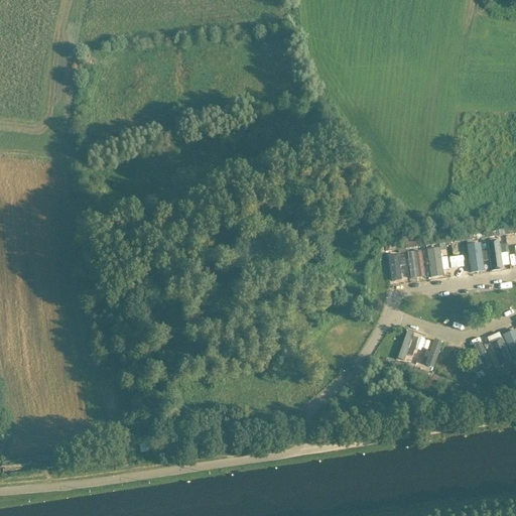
[(496,231),(485,232),(486,238),(496,237),(505,236),(504,230),(496,231)]
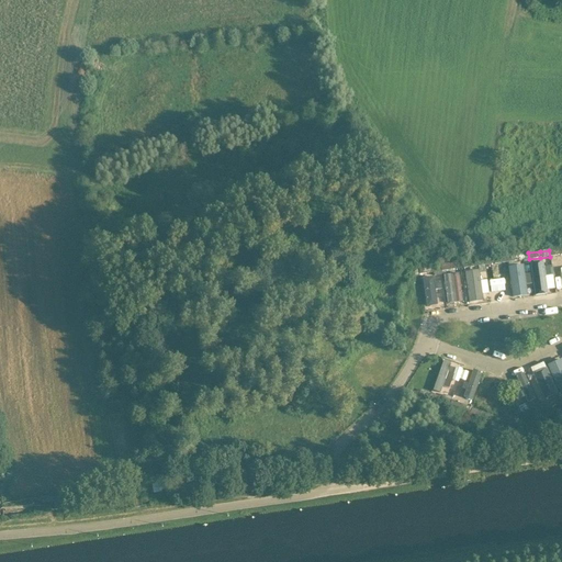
[(518,255),(506,256),(507,262),(519,261),(529,259),(528,253),(518,255)]
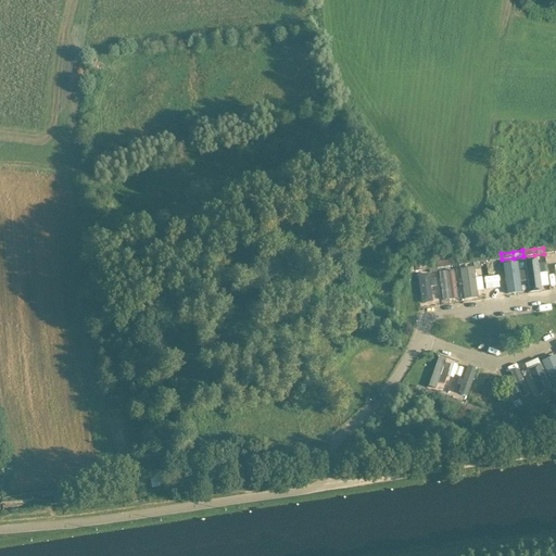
[(325,251),(315,255),(320,268),(330,264),(325,251)]
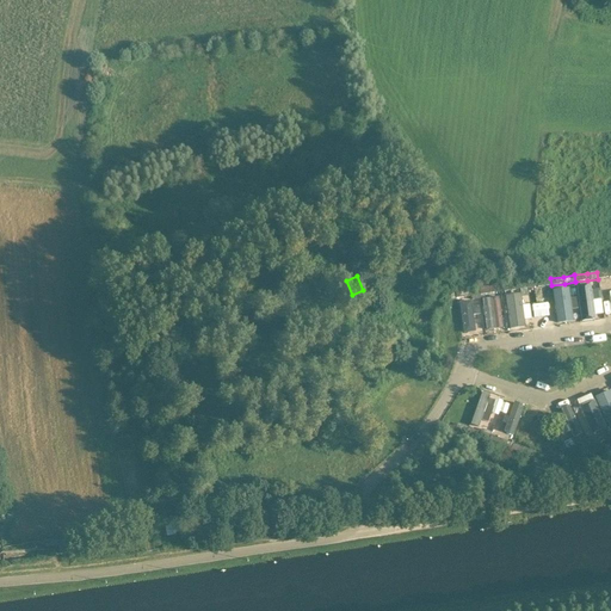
[(530,282),(526,282),(528,289),(535,288),(538,288),(551,285),(550,278),(537,281),(536,281),(530,282)]
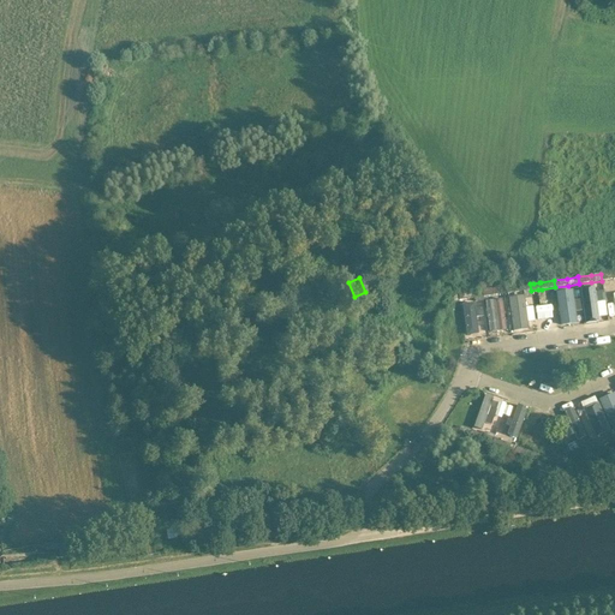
[(530,284),(506,287),(507,293),(520,292),(531,291),(530,284)]
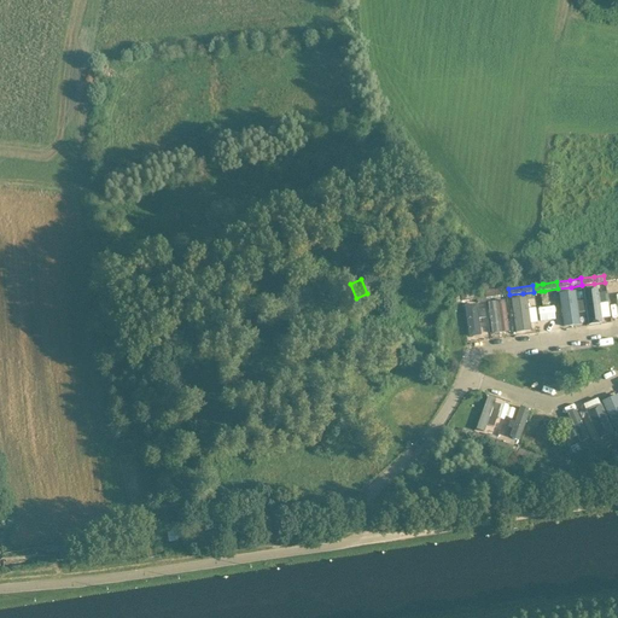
[(595,287),(583,289),(588,325),(600,324),(595,287)]
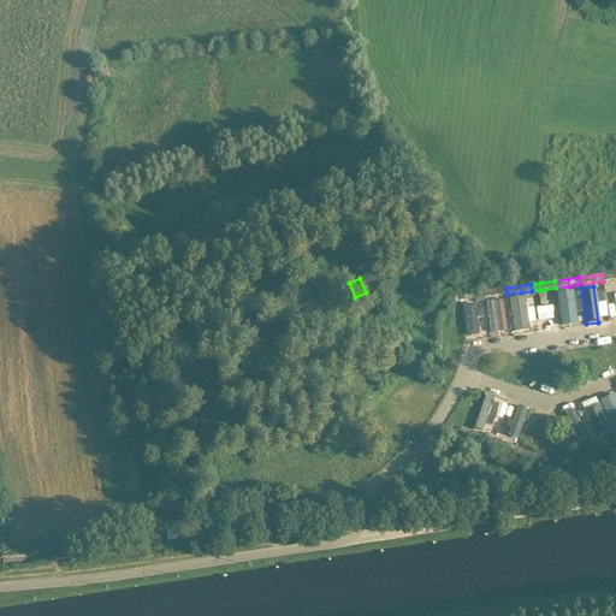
[(485,290),(484,290),(485,297),(497,296),(499,295),(508,294),(507,288),(485,290)]
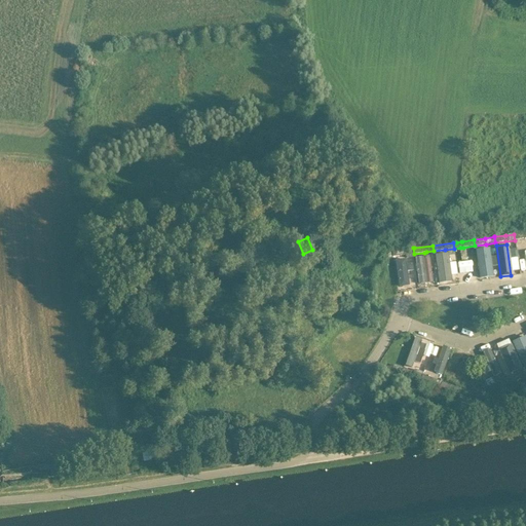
[(491,247),(477,248),(480,276),(488,275),(495,274),(492,253),(491,247)]
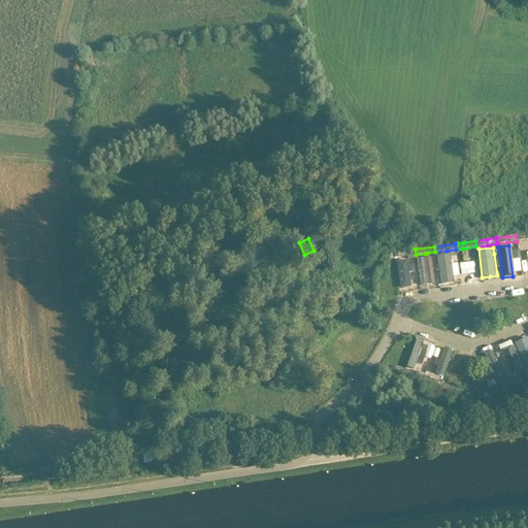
[(405,251),(394,252),(394,257),(395,258),(406,256),(407,259),(416,258),(416,256),(415,255),(416,255),(415,249),(405,250),(405,251)]
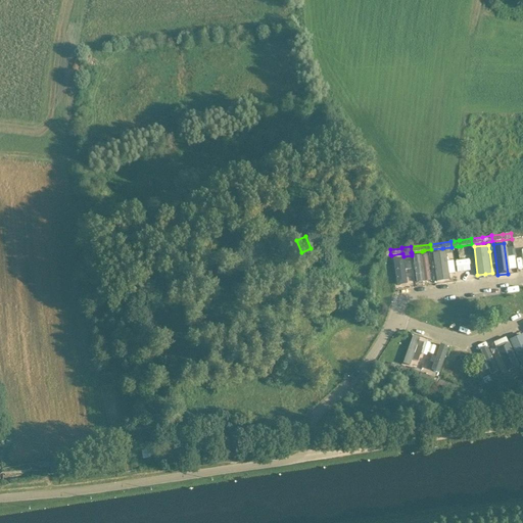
[(444,252),(431,254),(435,281),(448,279),(444,252)]
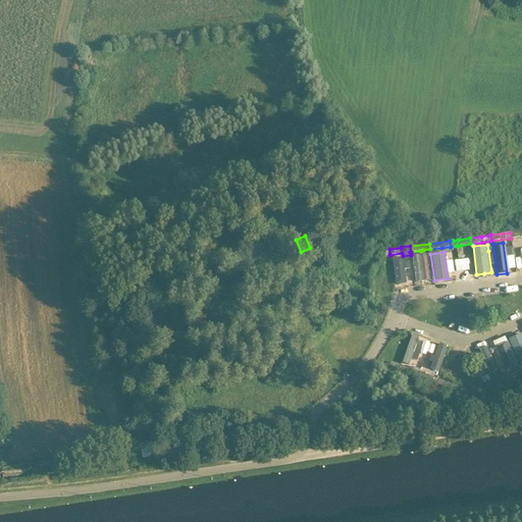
[(417,255),(411,256),(415,280),(422,279),(427,278),(426,273),(424,262),(423,254),(417,255)]
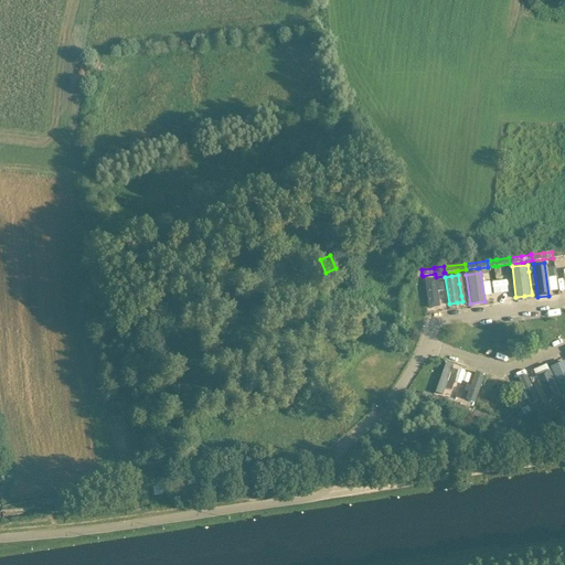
[(435,277),(425,279),(429,307),(439,306),(435,277)]
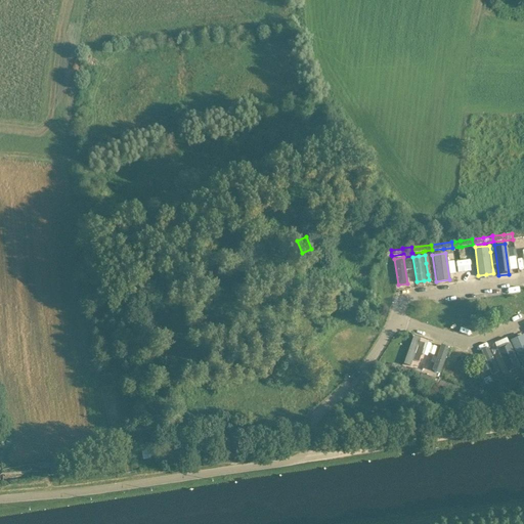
[(511,339),(523,366),(523,365),(523,335),(523,334),(511,339)]
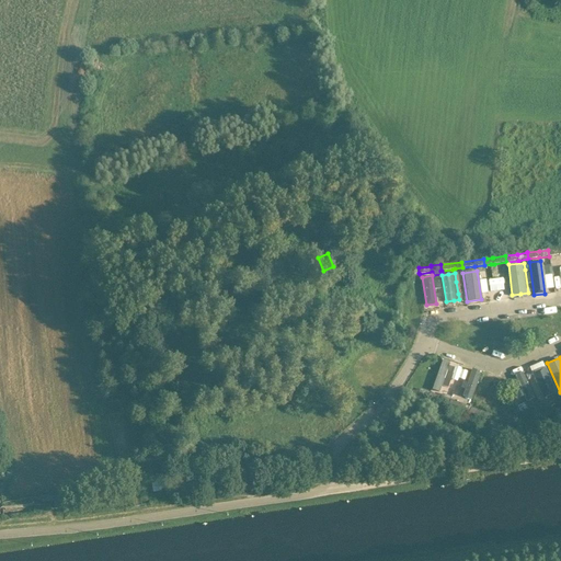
[(449,364),(442,361),(431,390),(439,392),(442,386),(447,388),(449,381),(444,379),(449,364)]
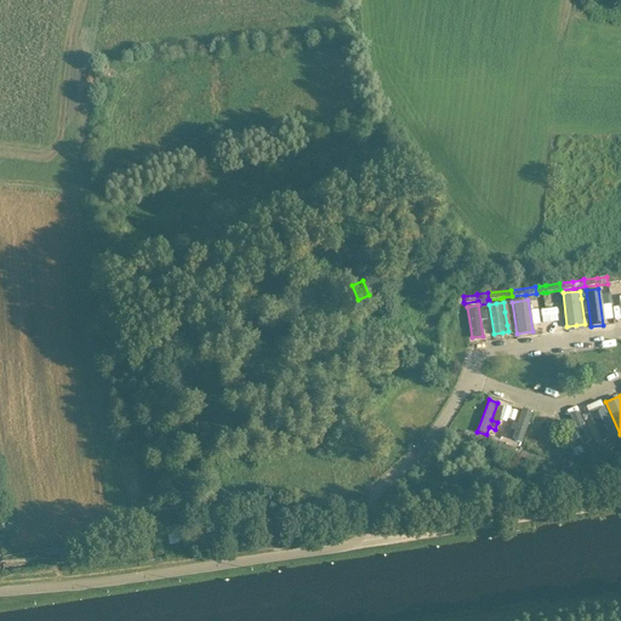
[(604,408),(590,414),(602,442),(616,434),(604,408)]
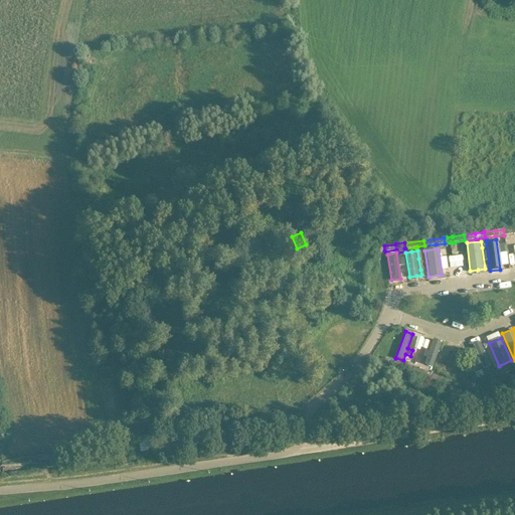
[(442,343),(432,339),(423,362),(434,366),(442,343)]
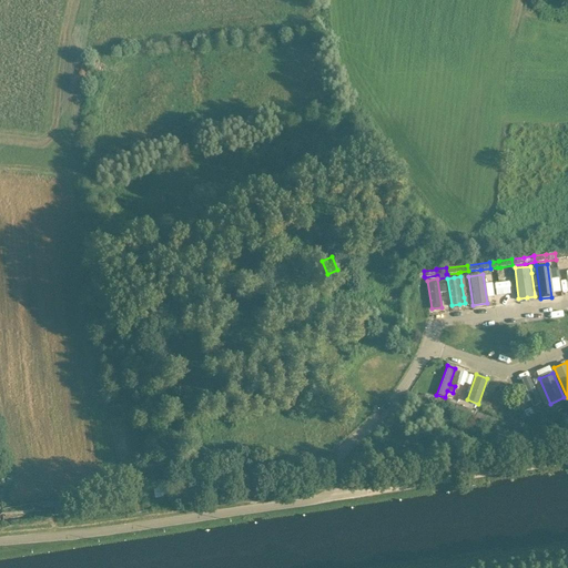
[(529,375),(519,379),(530,407),(540,403),(529,375)]
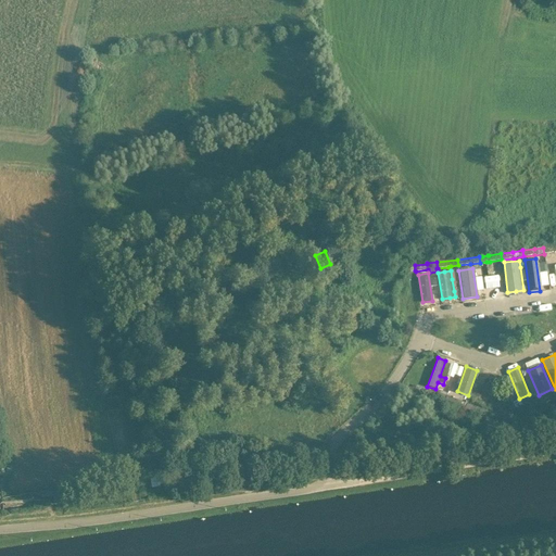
[(426,390),(424,395),(436,399),(444,402),(446,396),(438,393),(426,389),(426,390)]
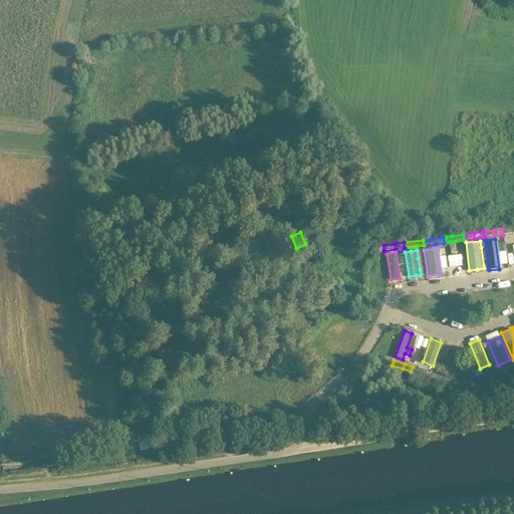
[(501,367),(494,370),(497,376),(505,372),(513,367),(513,365),(513,362),(512,362),(508,364),(502,367),(501,367)]
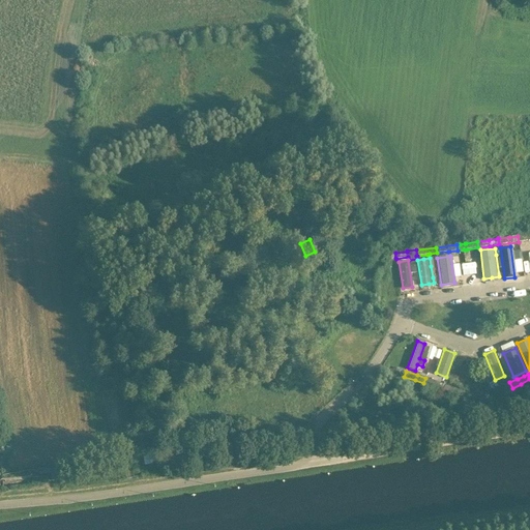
[(425,378),(423,383),(435,387),(443,390),(445,385),(437,382),(425,378)]
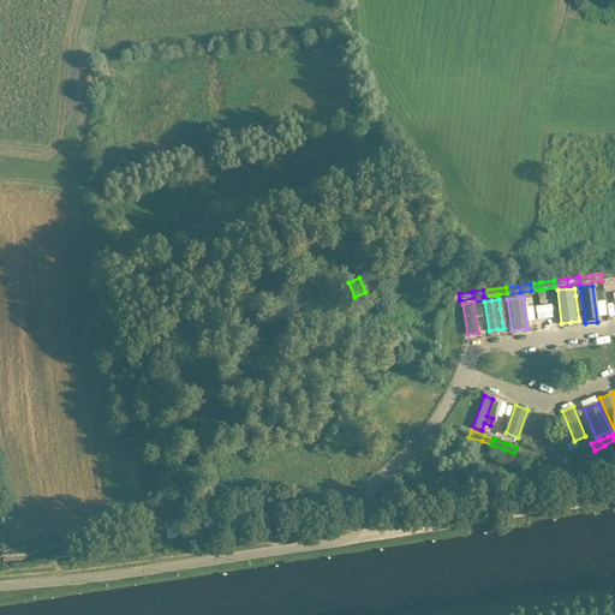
[(569,453),(568,454),(572,460),(580,457),(581,455),(593,451),(595,451),(591,443),(579,449),(569,453)]
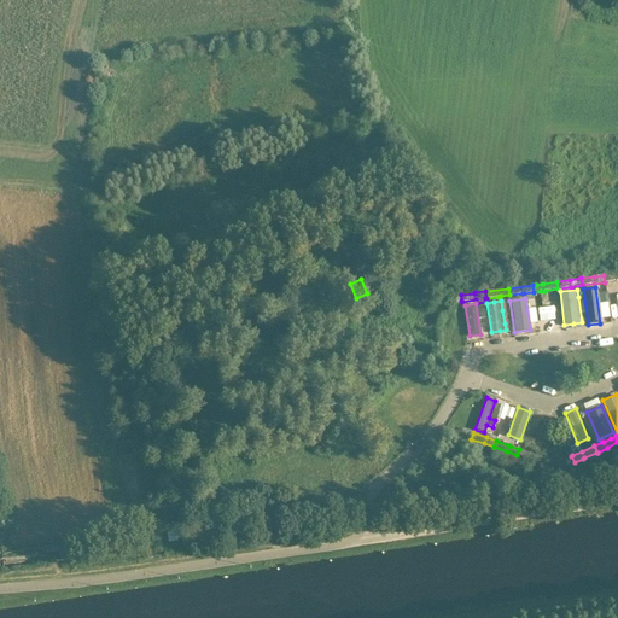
[(519,449),(517,455),(540,464),(542,456),(531,453),(519,449)]
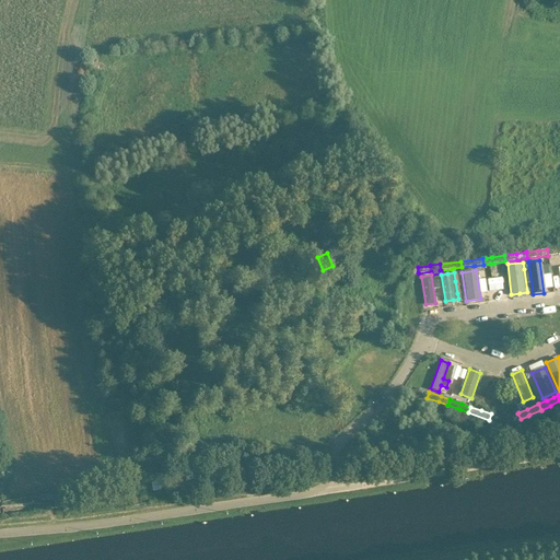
[(160,480),(151,481),(153,491),(161,490),(160,480)]
